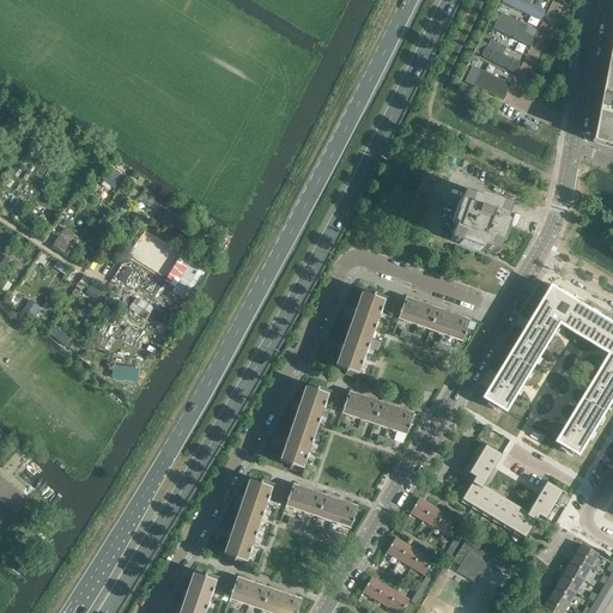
[(503,0),(503,2),(539,20),(540,19),(541,18),(544,14),(542,12),(542,11),(527,2),(527,0),(503,0)]
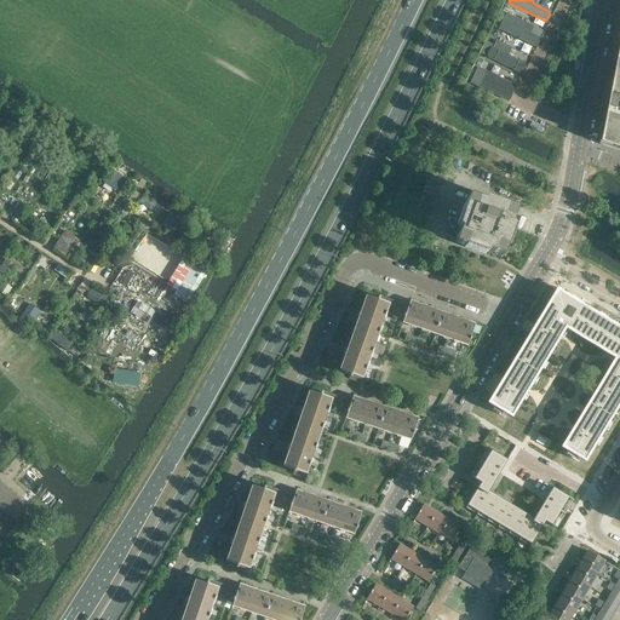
[(511,24),(515,18),(506,15),(504,21),(511,24)]
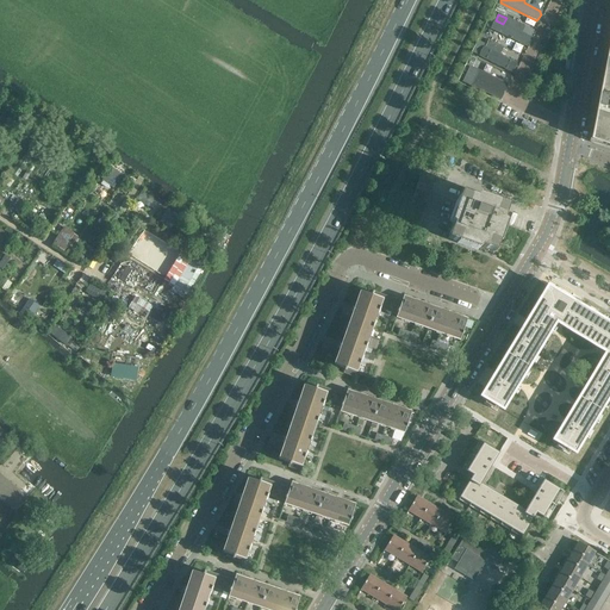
[(496,20),(491,29),(526,45),(529,37),(522,32),(524,26),(506,18),(503,24),(496,20)]
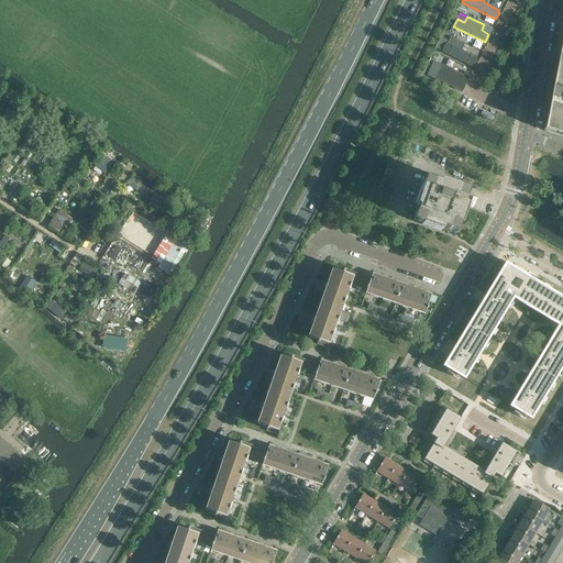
[(464,44),(451,36),(443,52),(472,66),(475,58),(461,51),(464,44)]
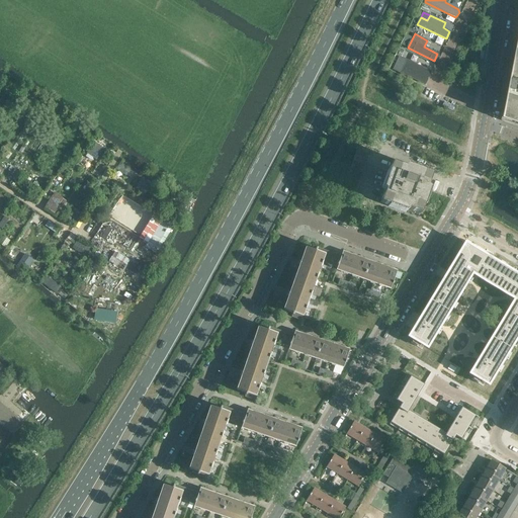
[(517,54),(511,95),(504,121),(517,125),(517,54)]
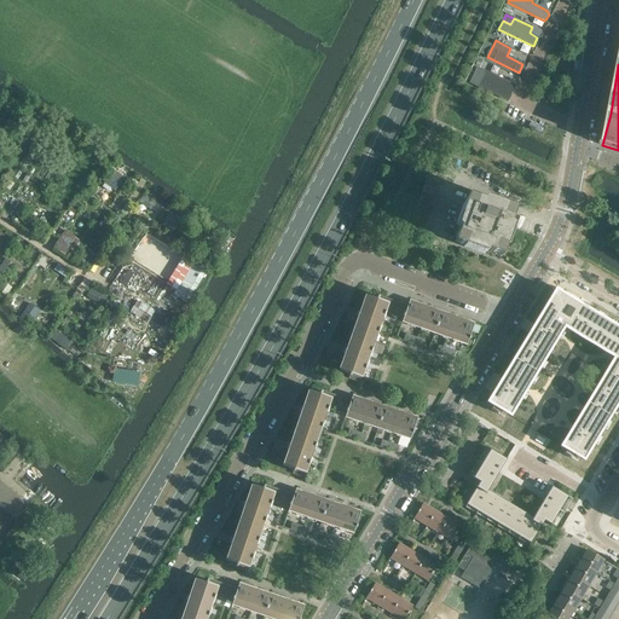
[(479,87),(486,71),(476,68),(469,82),(479,87)]
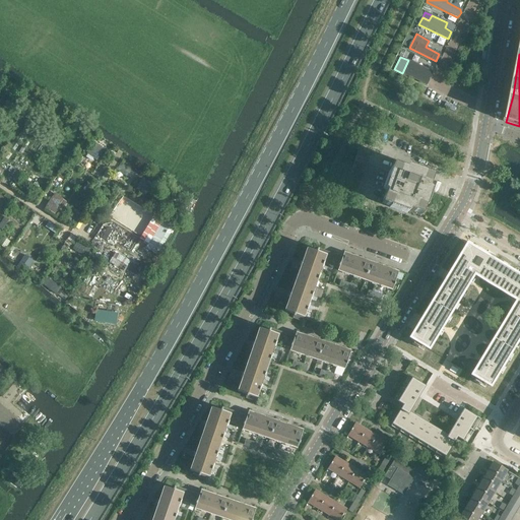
[(432,71),(408,60),(402,73),(426,84),(432,71)]
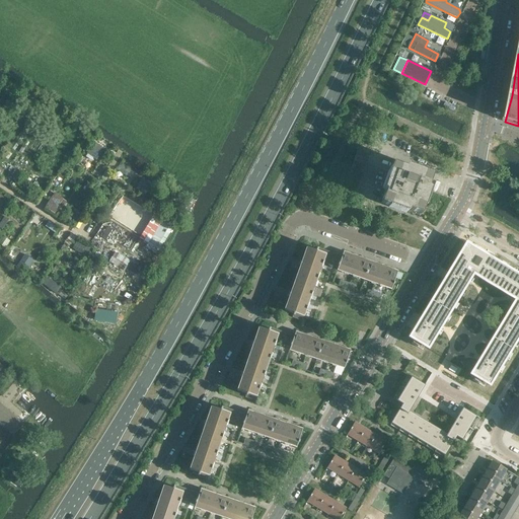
[(10,97),(2,91),(1,90),(0,91),(0,101),(4,105),(10,97)]
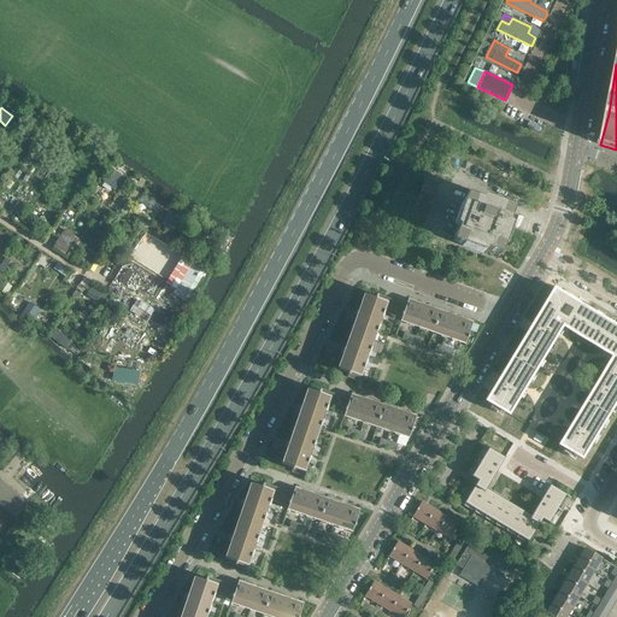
[(29,133),(18,125),(10,139),(19,145),(24,139),(25,140),(28,136),(27,135),(29,133)]
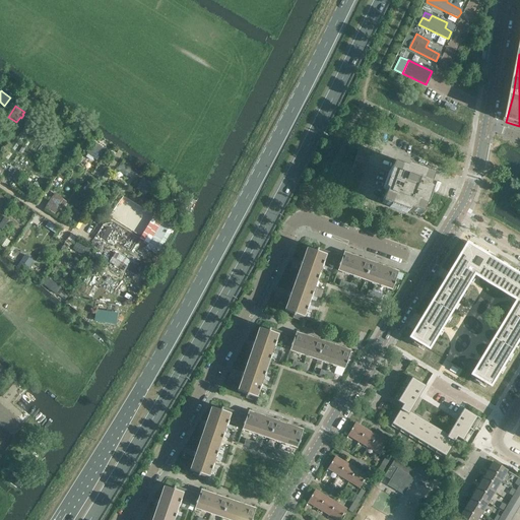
[(73,140),(79,132),(72,127),(67,135),(73,140)]
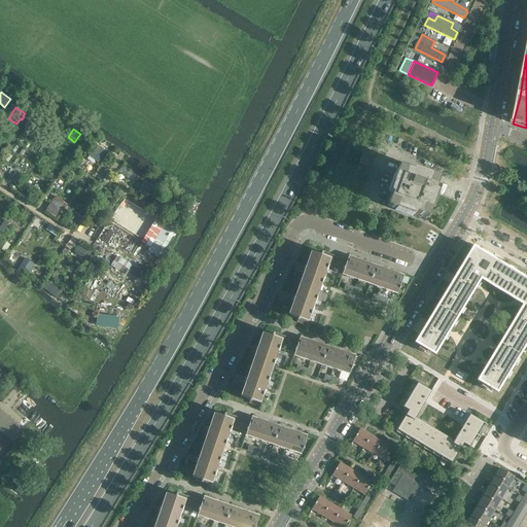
[(99,144),(93,152),(102,160),(108,151),(99,144)]
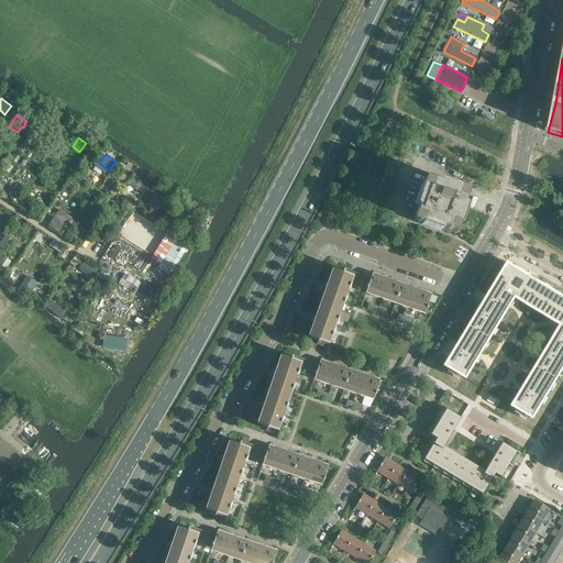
[(390,155),(387,163),(400,167),(404,161),(390,155)]
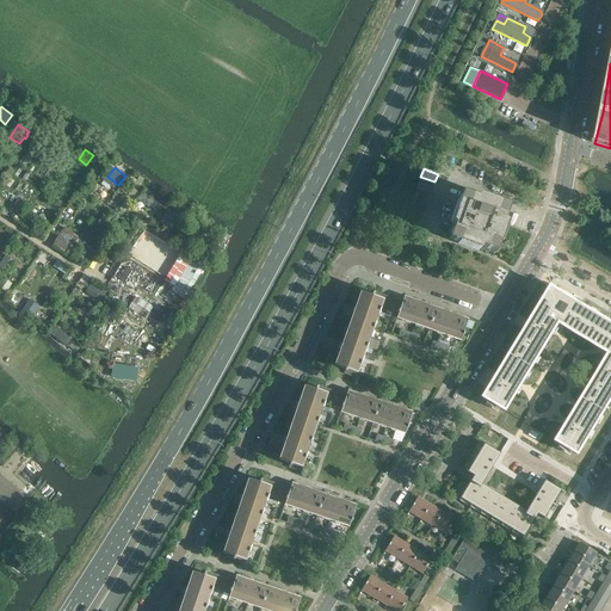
[(139,177),(131,190),(136,192),(143,179),(139,177)]
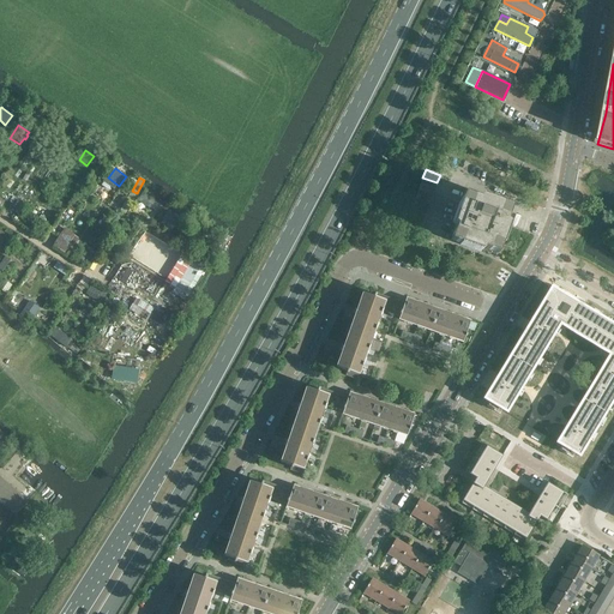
[(422,178),(420,184),(434,190),(437,182),(422,178)]
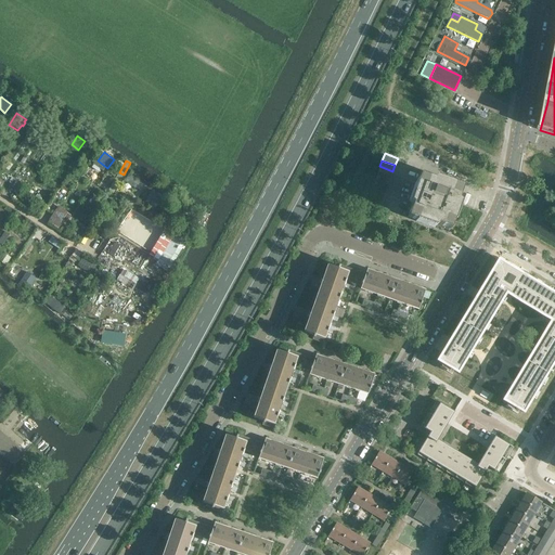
[(379,166),(377,172),(390,177),(392,171),(379,166)]
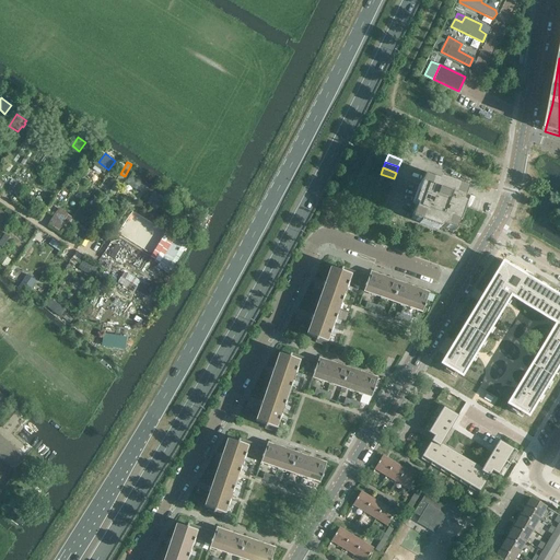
[(381,174),(378,181),(393,185),(394,178),(381,174)]
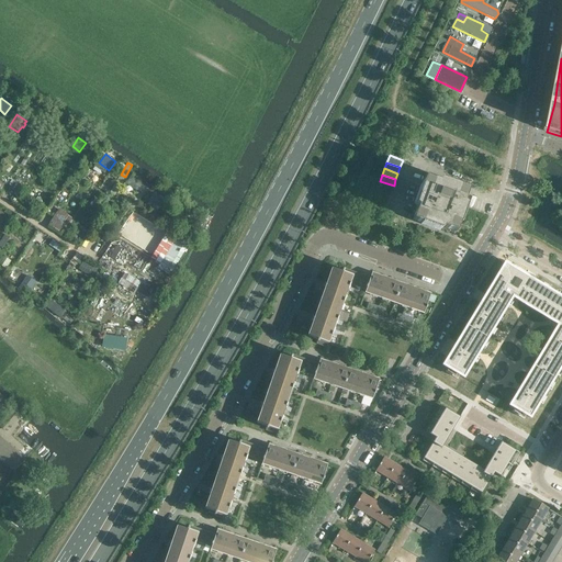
[(418,203),(412,220),(437,228),(438,226),(456,232),(464,206),(462,206),(468,189),(442,180),(441,182),(425,177),(415,202),(418,203)]
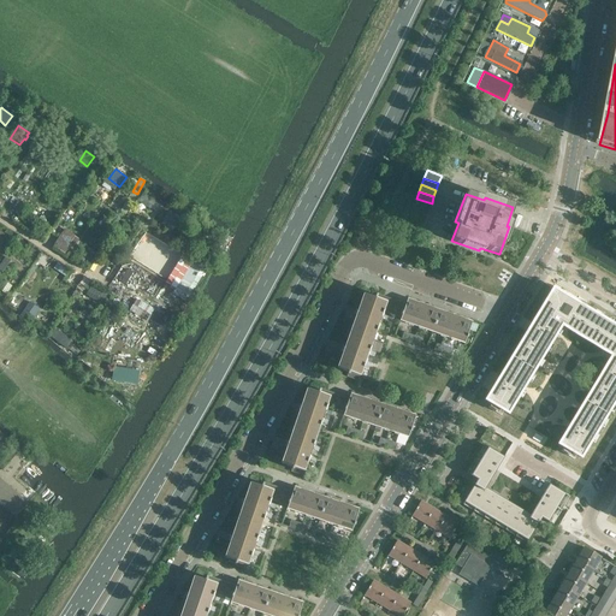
[(416,199),(414,206),(428,211),(432,203),(416,199)]
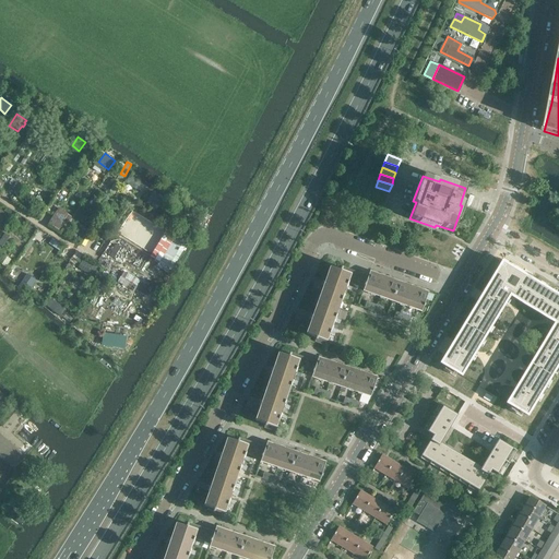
[(163,186),(163,187),(158,193),(168,199),(173,191),(163,186)]
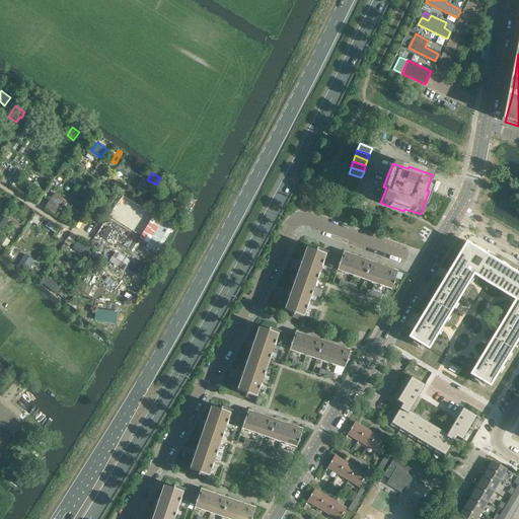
[(349,173),(347,178),(359,182),(361,177),(349,173)]
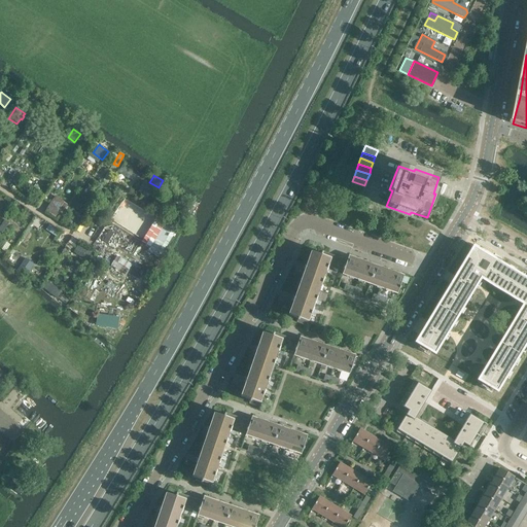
[(154,187),(144,180),(140,186),(150,194),(154,187)]
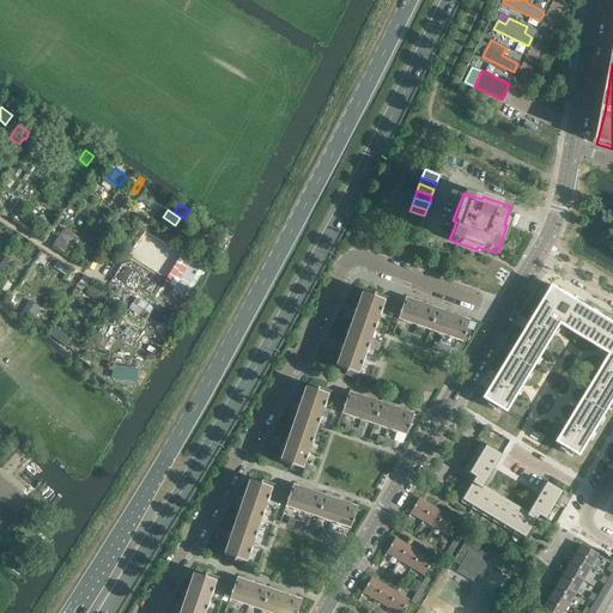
[(410,211),(407,218),(422,223),(424,216),(410,211)]
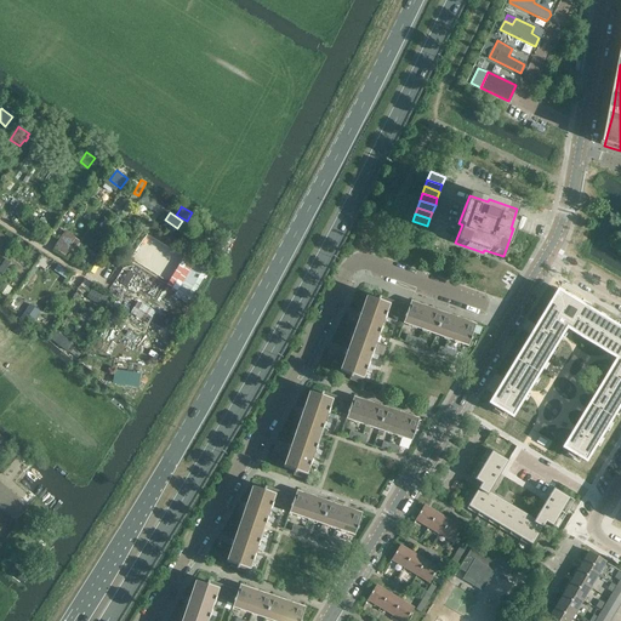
[(412,221),(410,228),(425,233),(427,226),(412,221)]
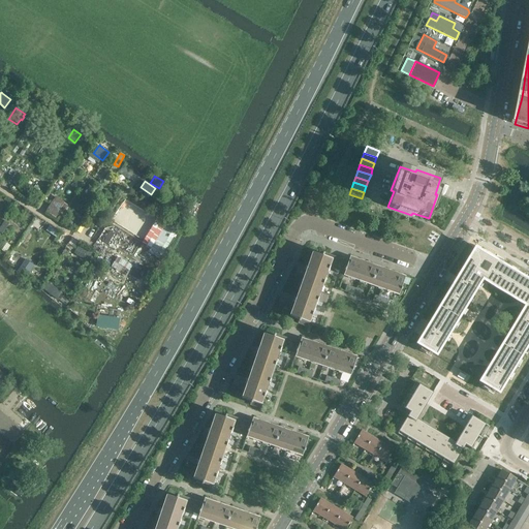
[(54,203),(49,210),(56,215),(61,208),(54,203)]
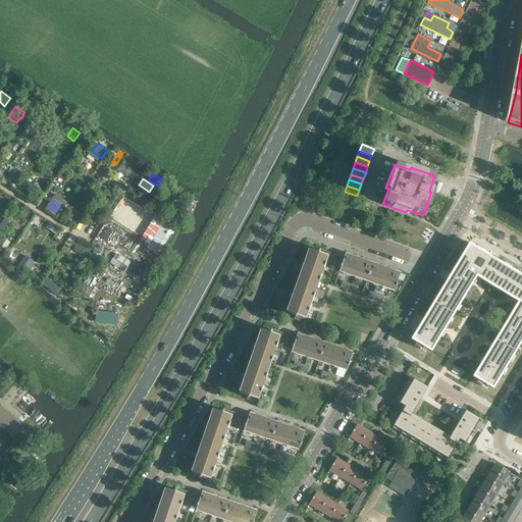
[(147,248),(160,255),(174,227),(154,216),(141,240),(149,244),(147,248)]
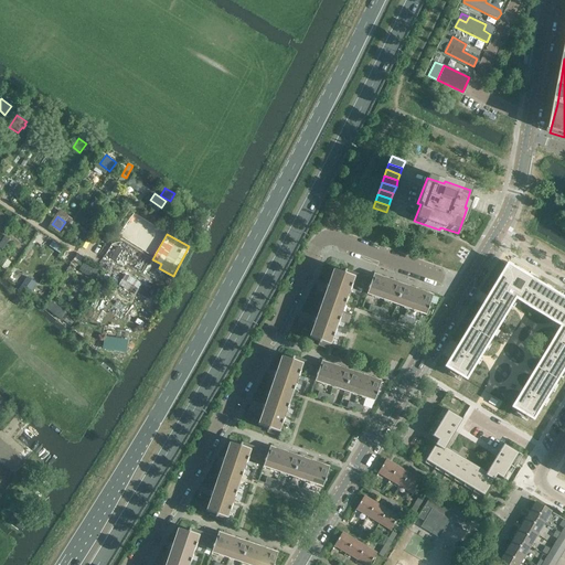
[(10,240),(7,237),(4,236),(0,242),(0,248),(2,249),(10,240)]
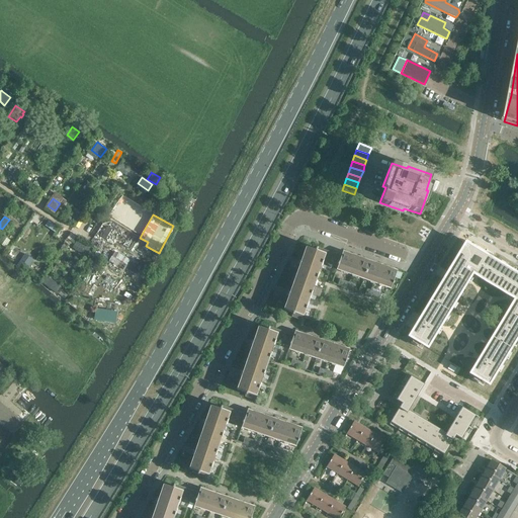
[(3,236),(0,239),(0,244),(5,248),(10,241),(3,236)]
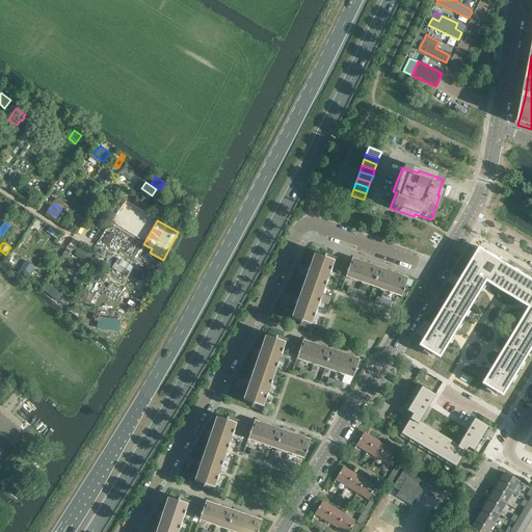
[(95,256),(80,245),(74,254),(84,261),(85,258),(91,262),(95,256)]
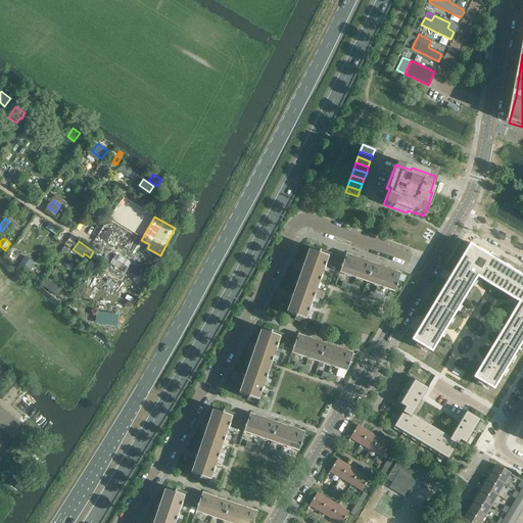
[(469,245),(412,340),(431,351),(478,274),(522,301),(484,365),(482,363),(474,377),(493,389),(522,339),(522,278),(495,262),(495,263),(487,258),(488,256),(469,245)]
